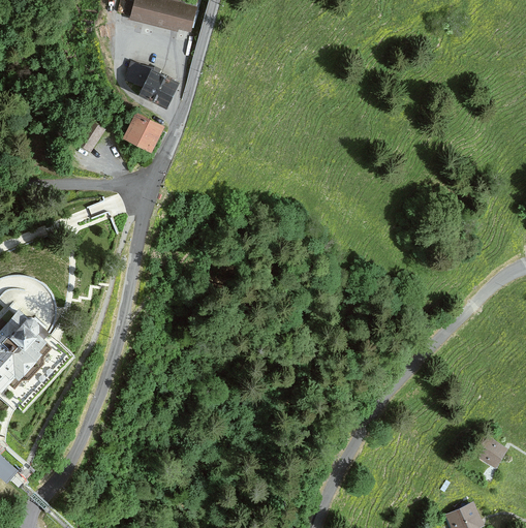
[(134,0),(130,17),(184,32),(192,4),(178,0),(134,0)]
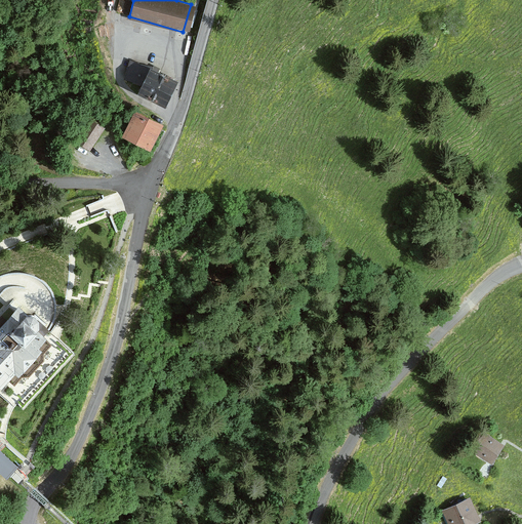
[(136,80),(144,62),(132,58),(126,76),(136,80)]
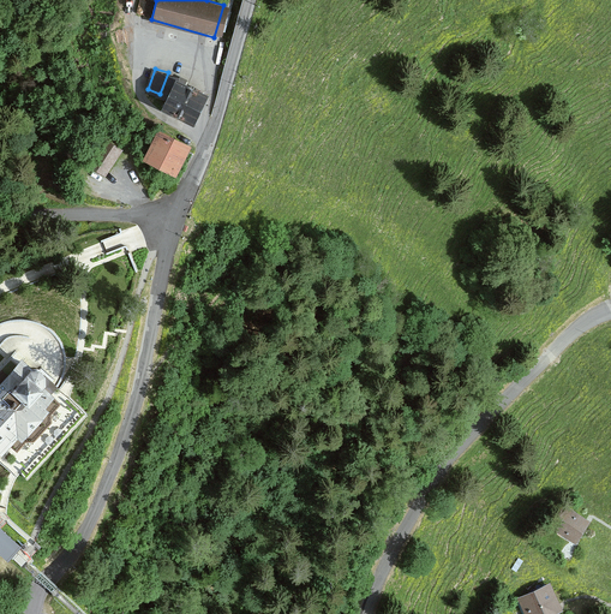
[(174,81),(159,111),(192,127),(208,97),(174,81)]
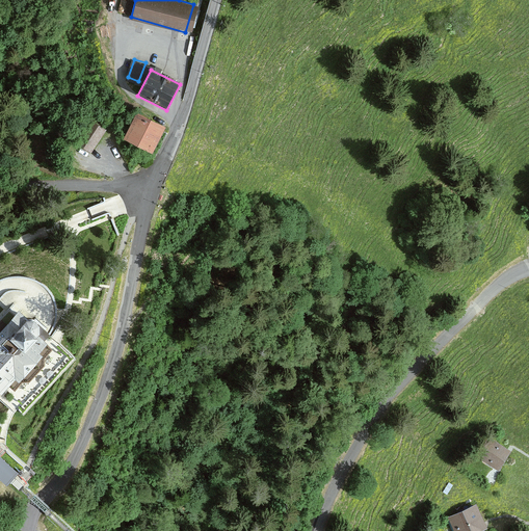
[(160,127),(137,115),(125,140),(149,152),(160,127)]
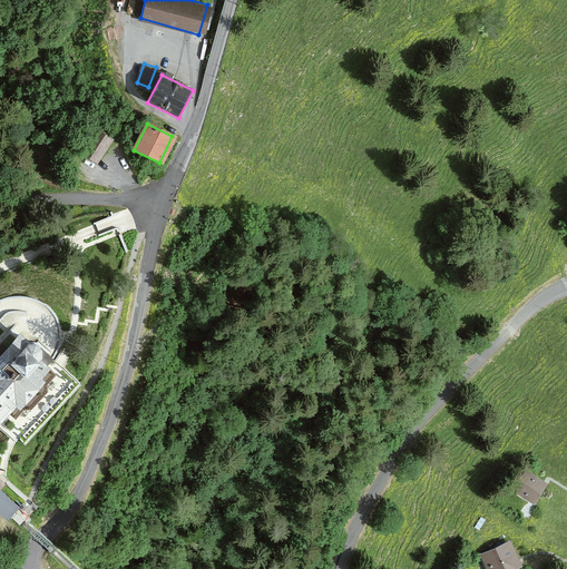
[(100,129),(86,150),(100,160),(115,139),(100,129)]
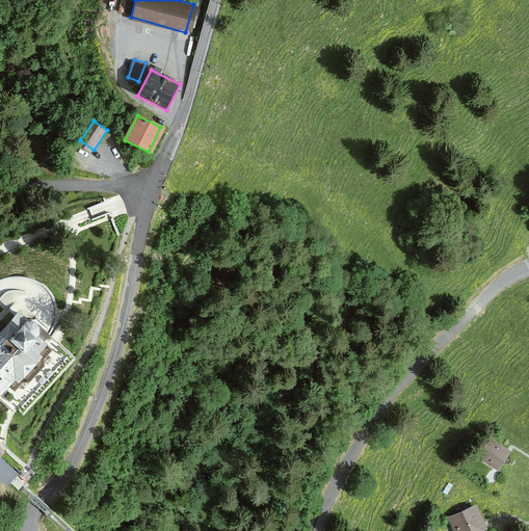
[(0,385),(28,410),(78,356),(57,338),(19,303),(10,314),(0,324),(0,385)]
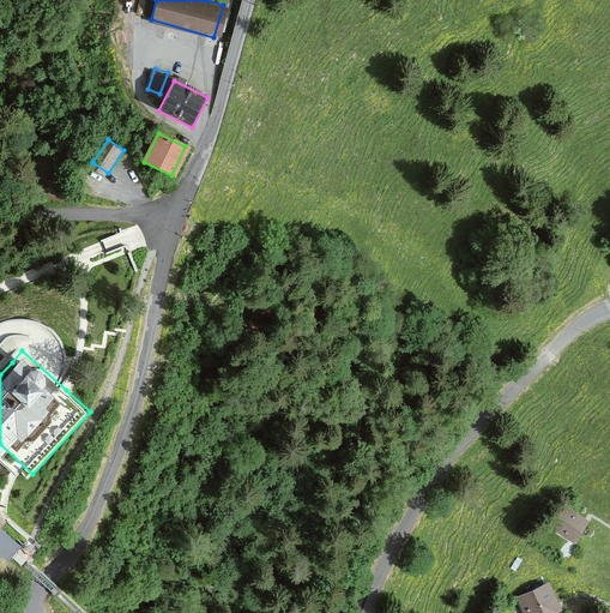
[(571,505),(557,527),(579,540),(592,518),(571,505)]
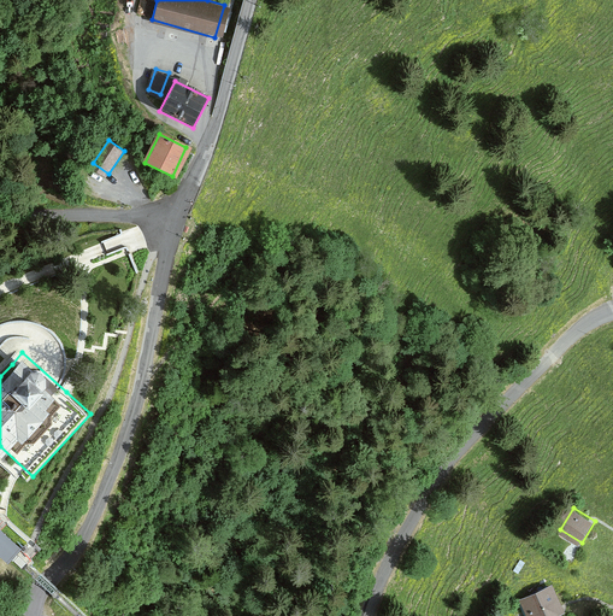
[(0,549),(12,561),(25,545),(0,521),(0,549)]
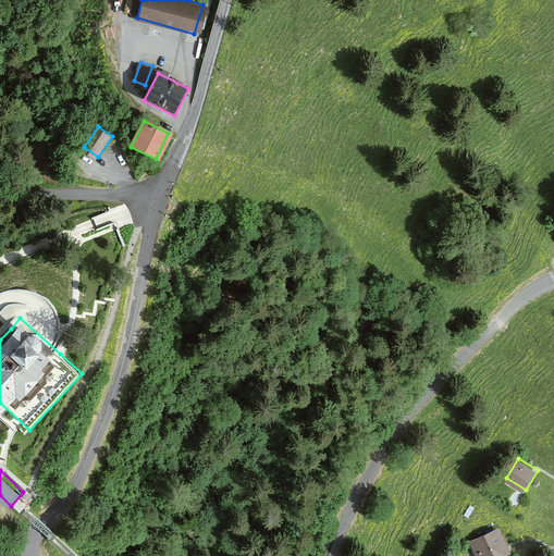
[(500,527),(471,540),(478,555),(501,555),(512,552),(500,527)]
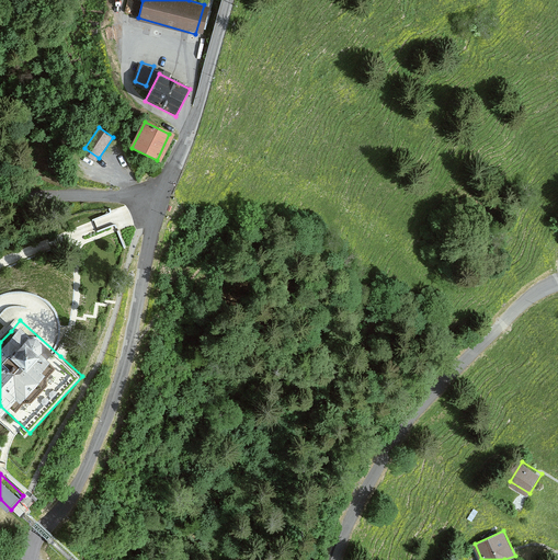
All buildings are outlined.
